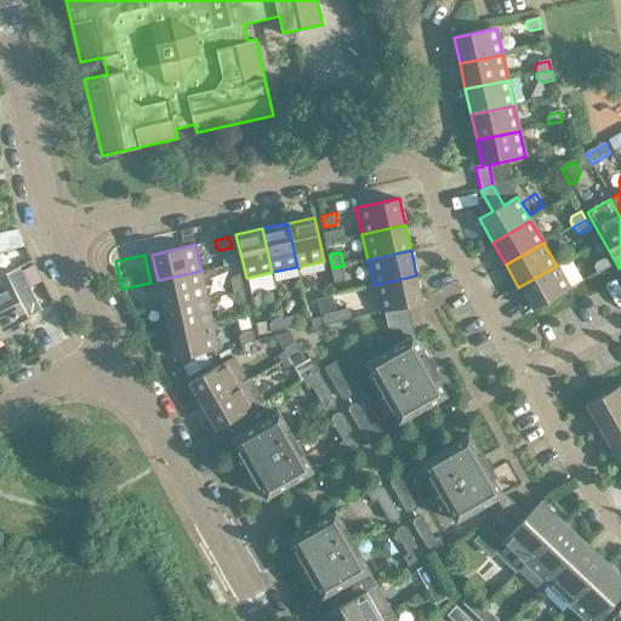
[(597,274),(609,267),(604,258),(594,265),(593,268),(597,274)]
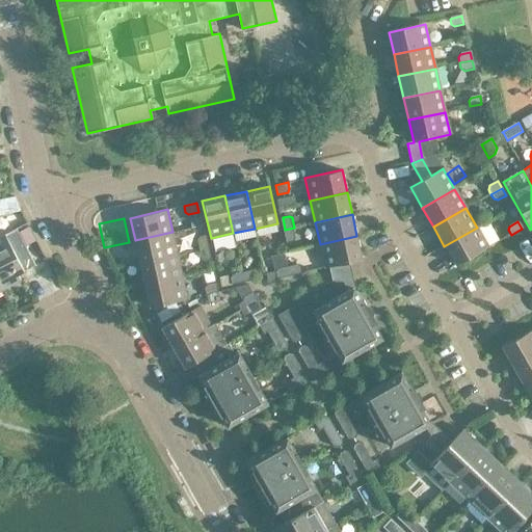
[(17,228),(0,236),(0,284),(3,289),(21,280),(18,273),(35,264),(17,228)]
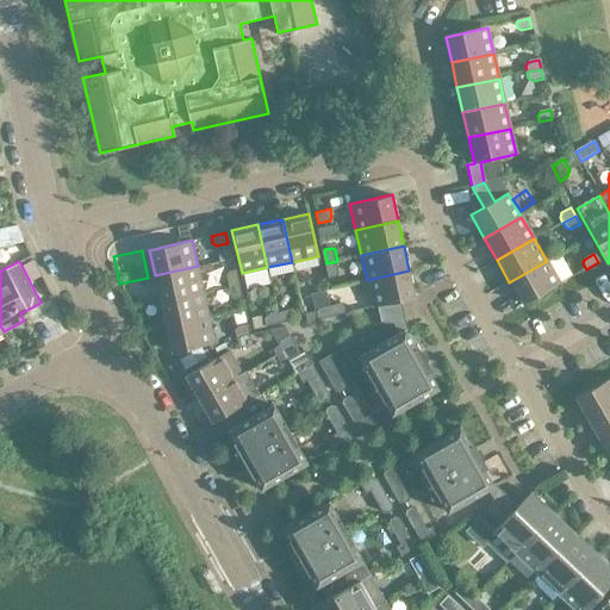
[(340,272),(337,261),(327,263),(330,277),(337,275),(340,272)]
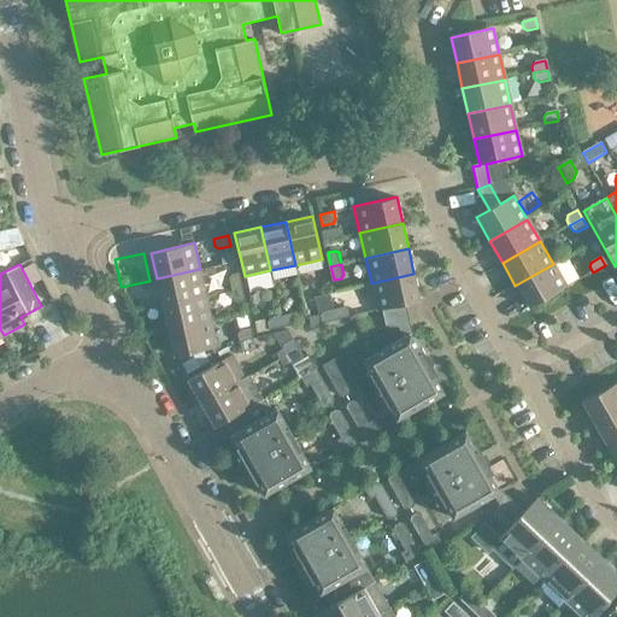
[(566,287),(553,264),(515,286),(529,309),(566,287)]
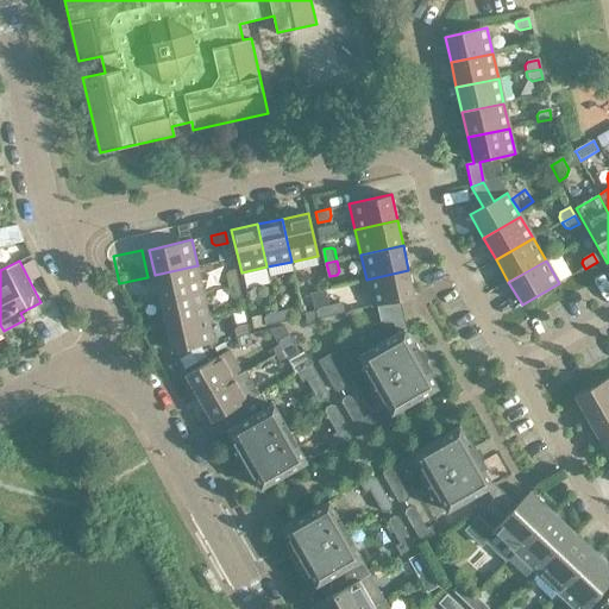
[(198,265),(155,275),(161,300),(203,290),(198,265)]
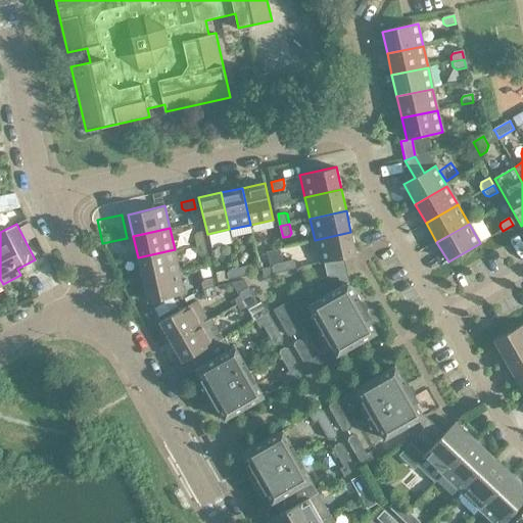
[(195,235),(197,244),(206,242),(203,231),(197,232),(195,235)]
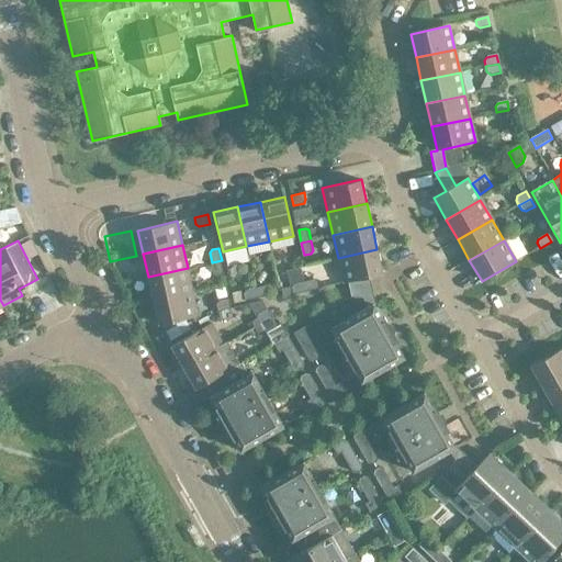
[(377,249),(338,258),(344,282),(348,281),(369,277),(382,273),(377,249)]
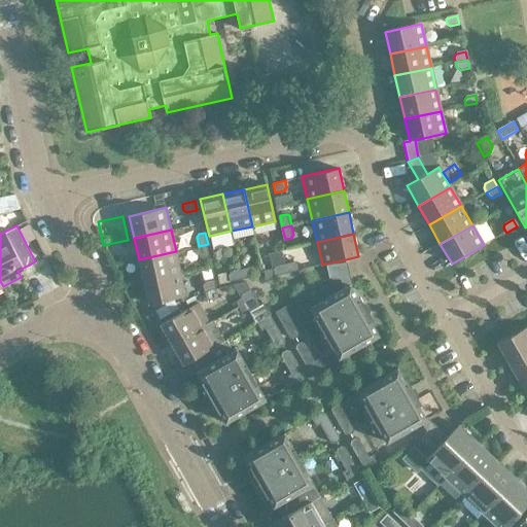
[(210,256),(208,244),(199,246),(201,256),(204,257),(210,256)]
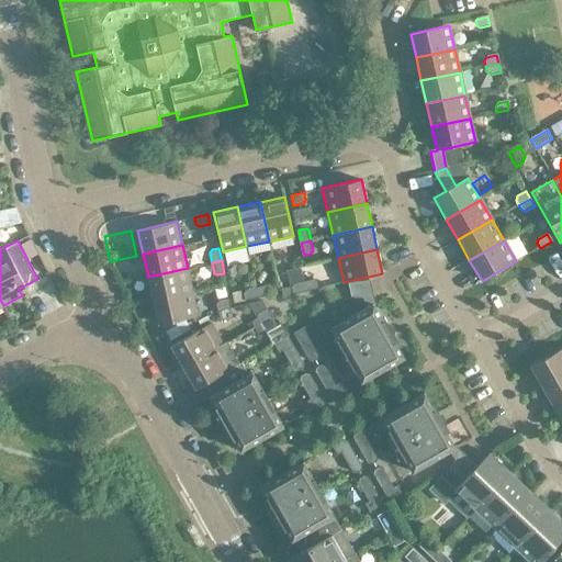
[(188,268),(148,277),(154,300),(193,291),(188,268)]
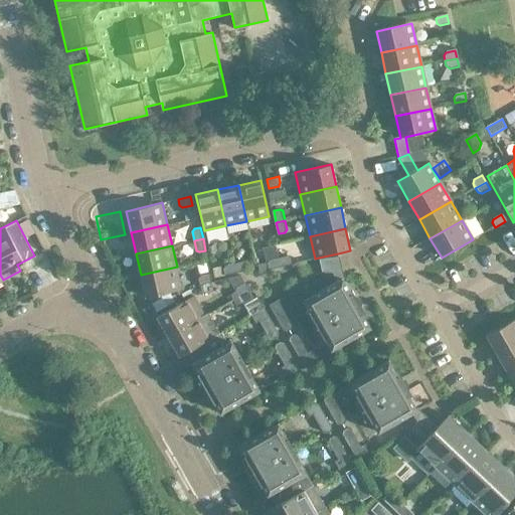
[(370,328),(342,279),(341,279),(341,268),(338,253),(319,258),(322,272),(333,274),(337,281),(304,300),(331,350),(370,328)]
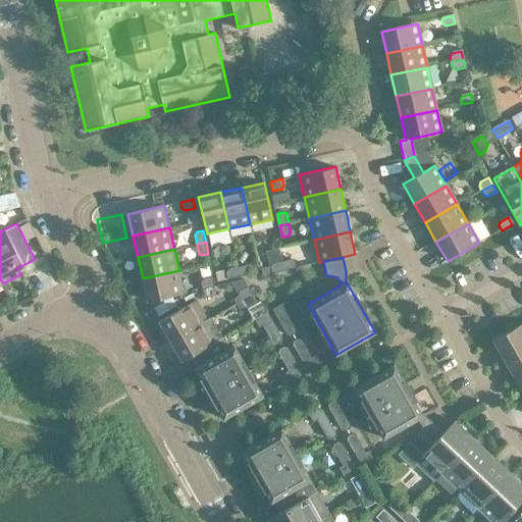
[(293,260),(282,262),(284,270),(297,268),(296,262),(293,260)]
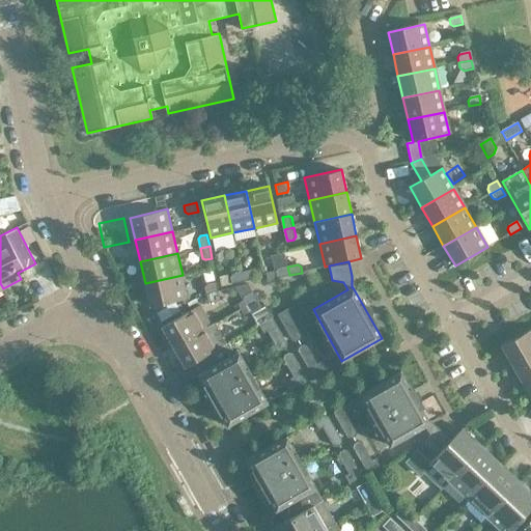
[(277,278),(289,275),(287,267),(278,269),(276,272),(277,278)]
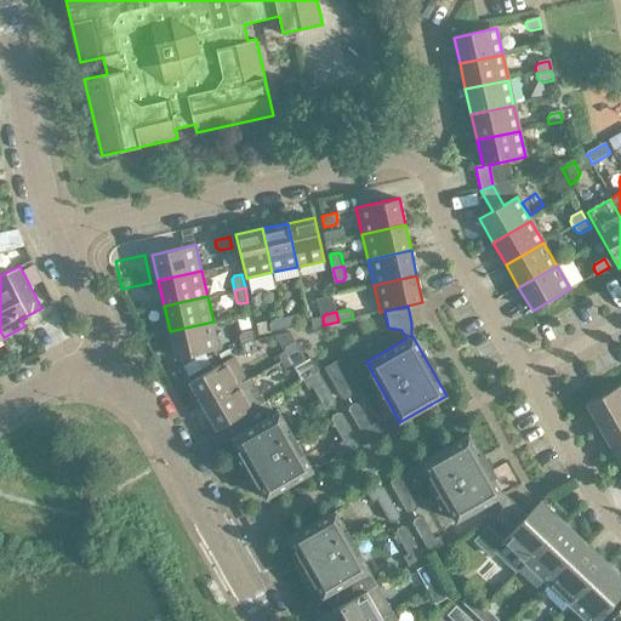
[(284,319),(285,330),(301,326),(298,319),(295,317),(284,319)]
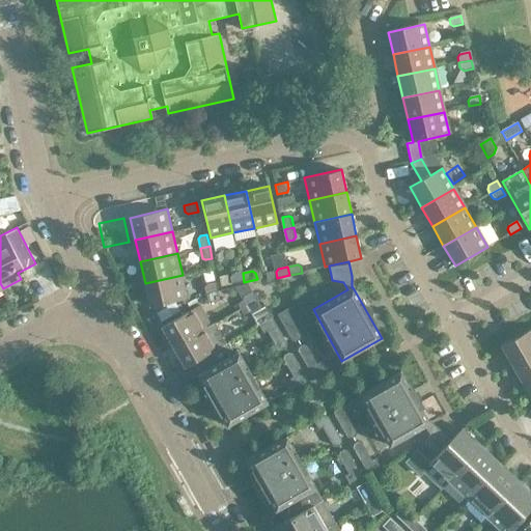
[(221,287),(244,282),(243,273),(232,275),(231,278),(226,276),(219,278),(221,287)]
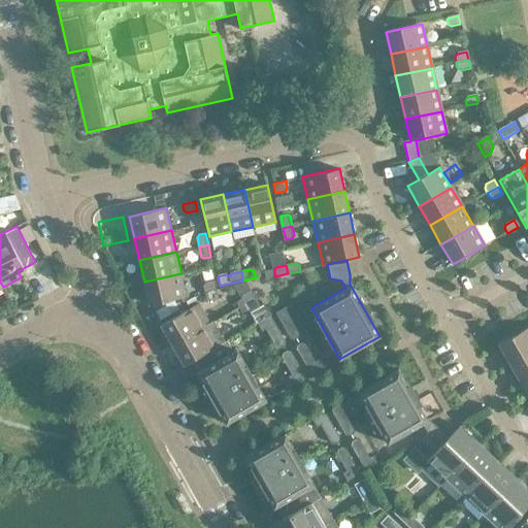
[(182,273),(144,282),(149,304),(186,296),(182,273)]
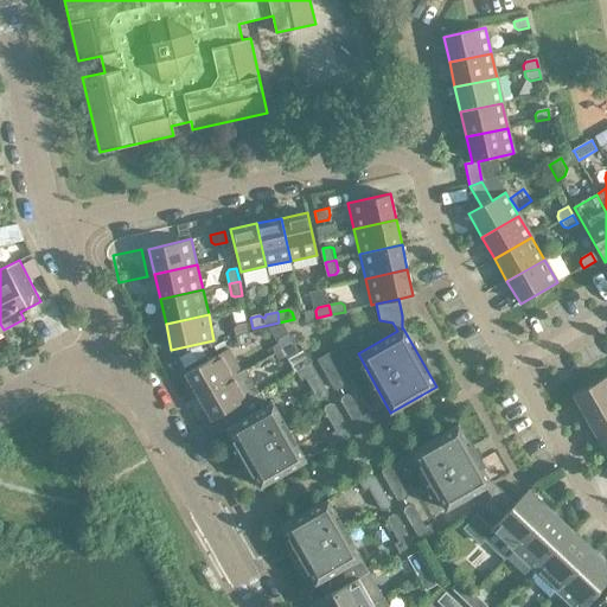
[(248,321),(237,324),(235,328),(236,336),(250,332),(248,321)]
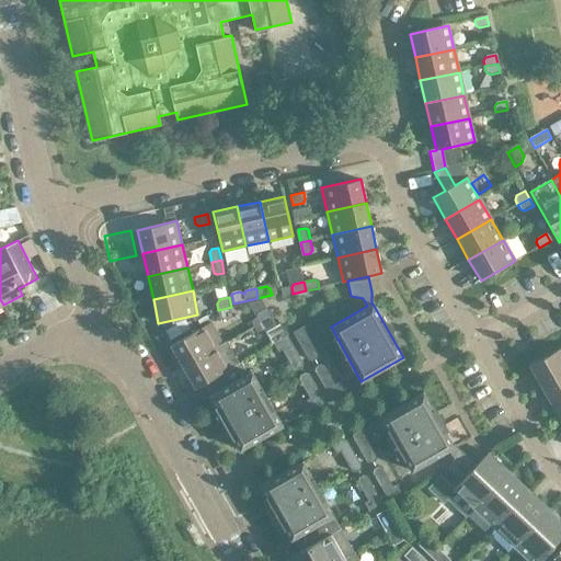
[(256,316),(261,322),(272,317),(266,307),(258,311),(256,316)]
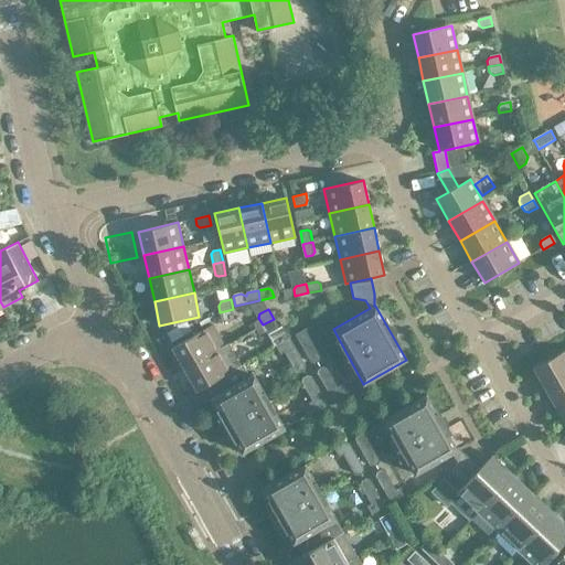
[(278,327),(274,319),(263,324),(266,330),(269,331),(278,327)]
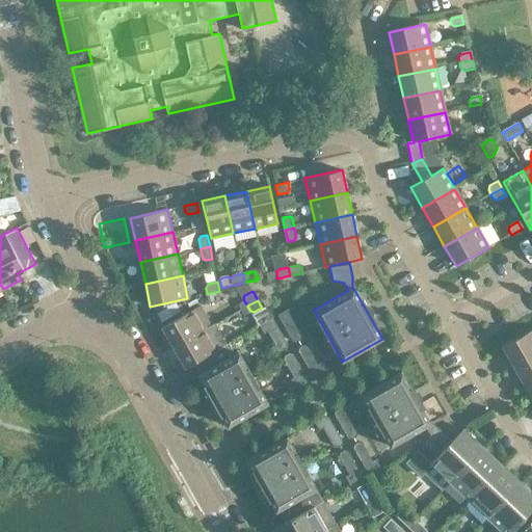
[(211,326),(211,325),(200,306),(162,327),(174,347),(211,326)]
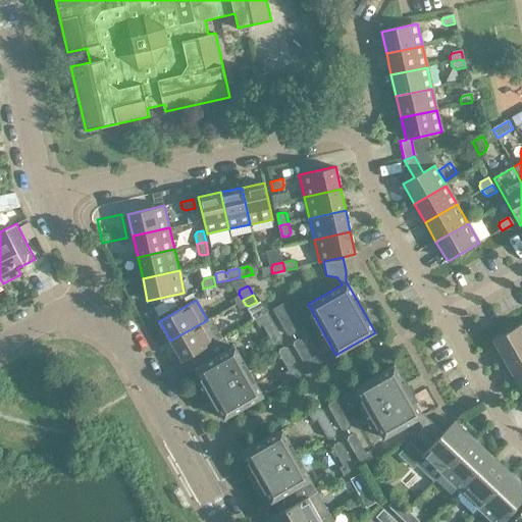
[(277,317),(286,312),(291,310),(285,302),(273,309),(277,317)]
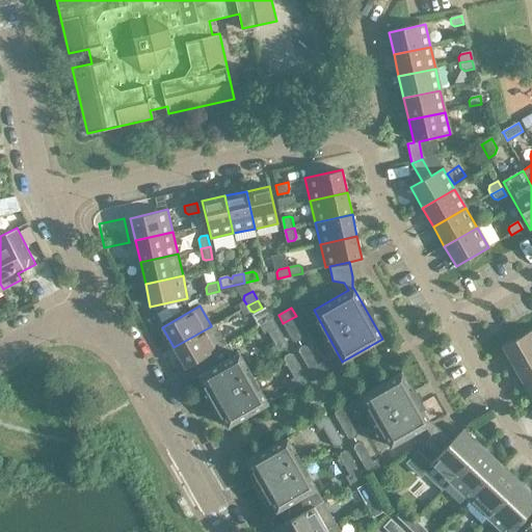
[(298,328),(292,318),(283,323),(289,334),(298,328)]
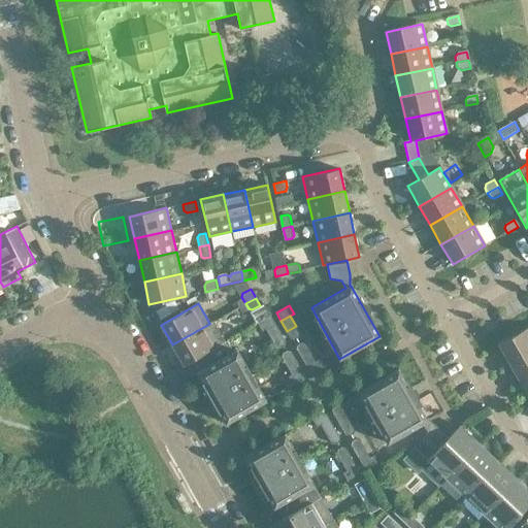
[(266,329),(275,324),(270,317),(258,324),(262,331),(266,329)]
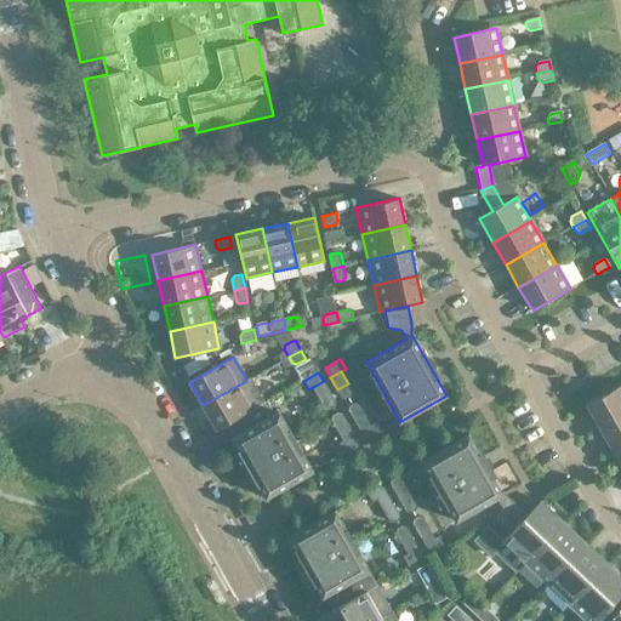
[(216,429),(226,423),(265,402),(251,377),(246,380),(246,381),(203,405),(216,429)]
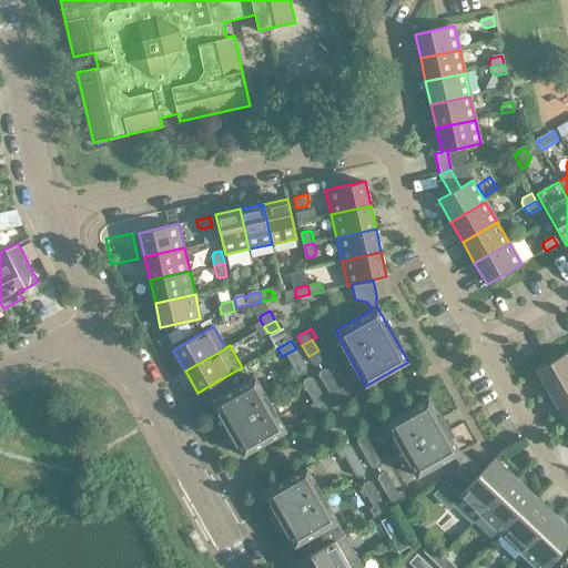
[(292,365),(302,359),(296,348),(286,354),(292,365)]
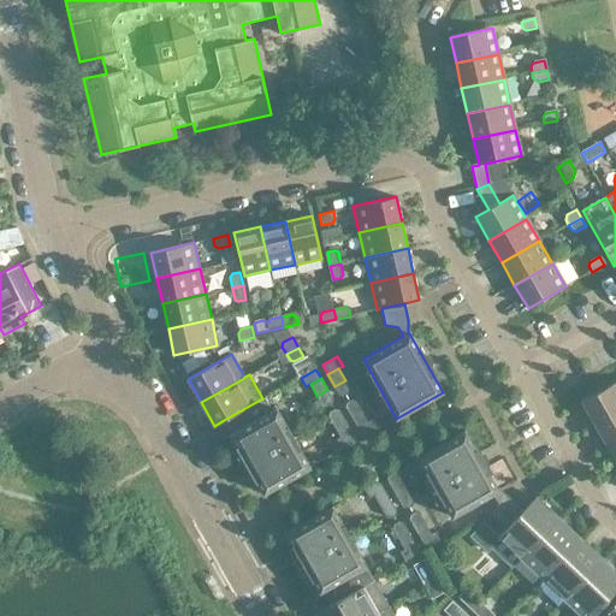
[(350,389),(345,380),(335,386),(339,396),(344,397),(349,394),(350,389)]
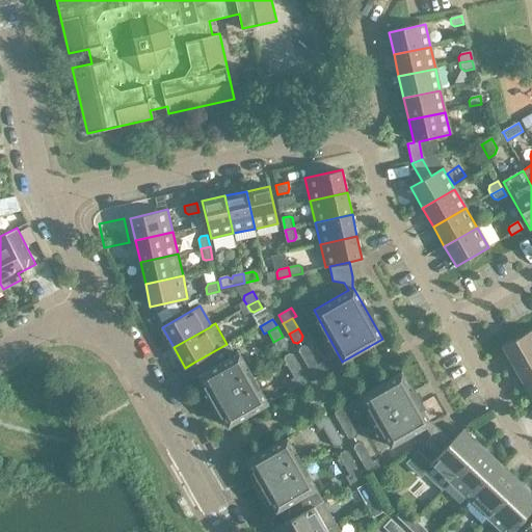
[(513,368),(531,356),(531,329),(502,347),(513,368)]
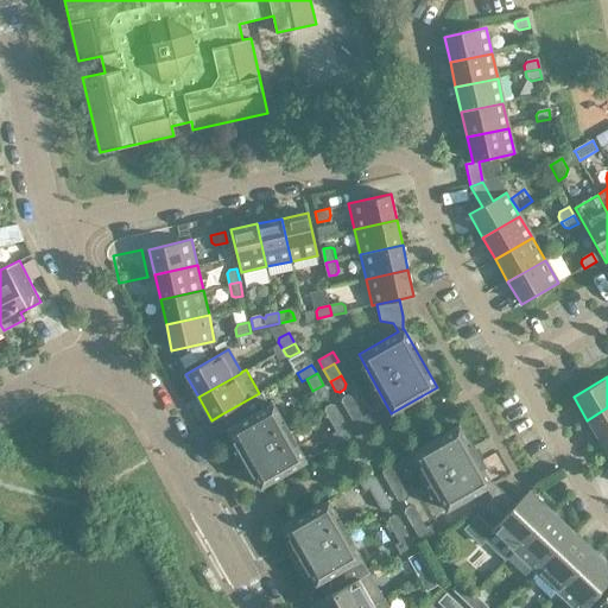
[(323,385),(312,391),(317,400),(322,401),(328,399),(328,393),(323,385)]
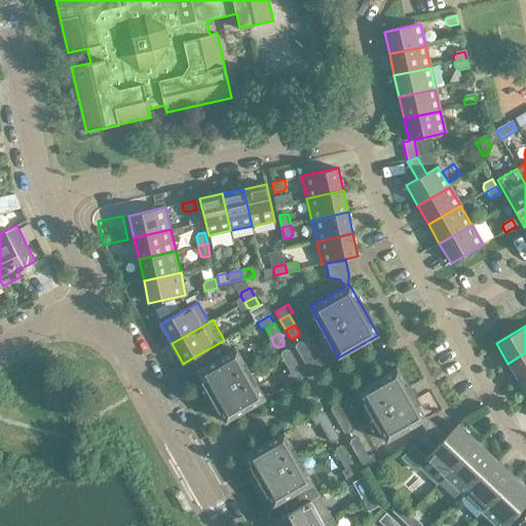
[(265,400),(245,364),(236,348),(231,351),(224,339),(224,340),(191,359),(197,370),(196,371),(225,421),(265,400)]
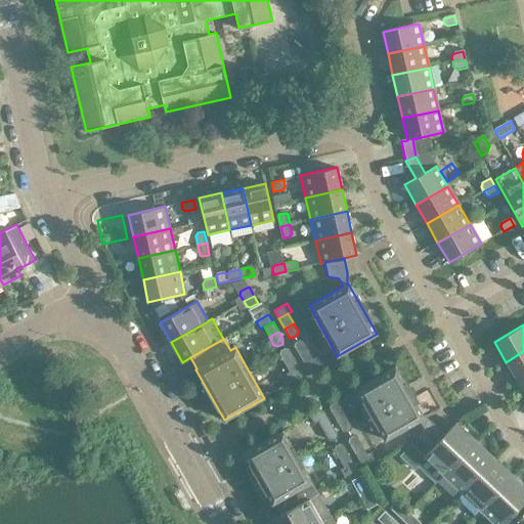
[(294,346),(298,353),(307,348),(303,341),(299,340),(295,342),(294,346)]
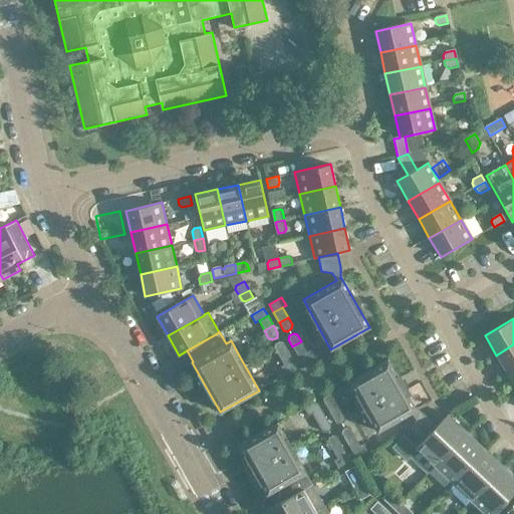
[(274,347),(278,354),(287,349),(283,342),(279,341),(275,343),(274,347)]
